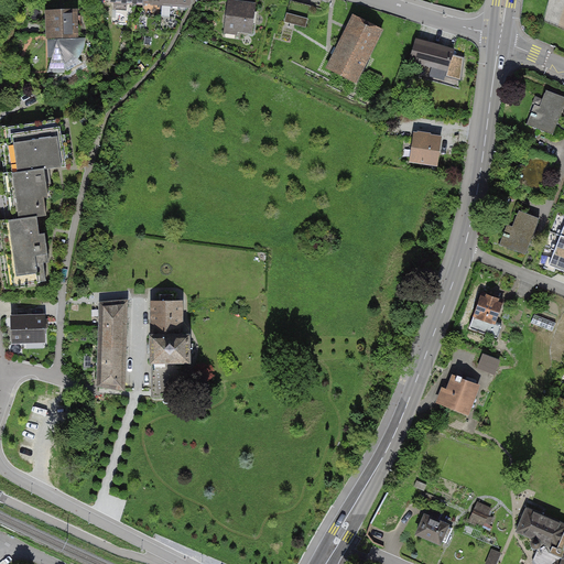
[(258,1),(251,0),(226,0),(223,35),(252,40),(258,1)]
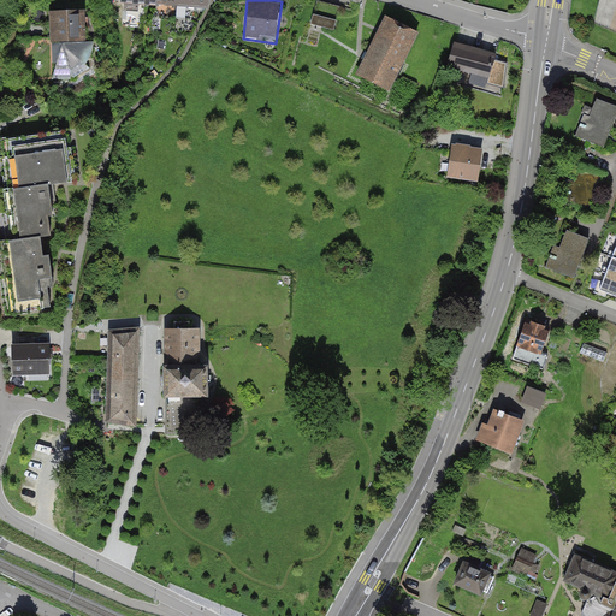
[(90,6),(52,7),(52,73),(92,73),(90,6)]
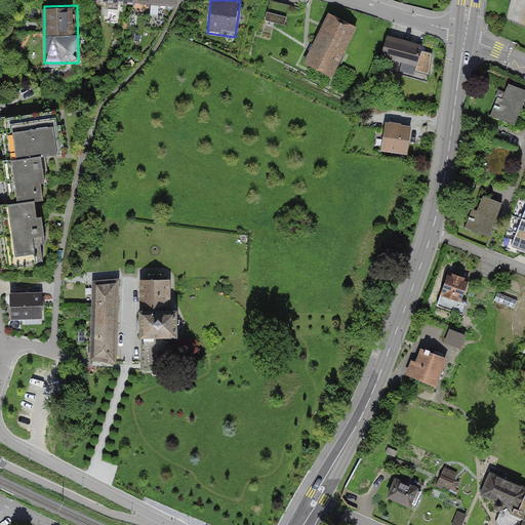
[(356,24),(327,10),(303,62),(331,75),(356,24)]
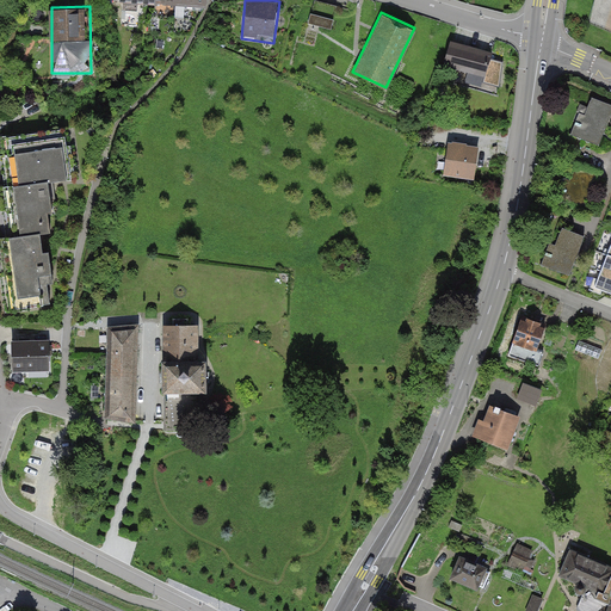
[(310,25),(334,30),(337,20),(313,16),(310,25)]
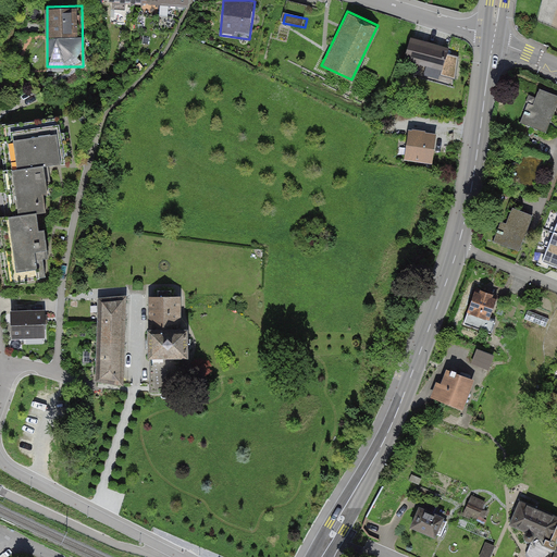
[(449,74),(457,49),(426,39),(419,64),(449,74)]
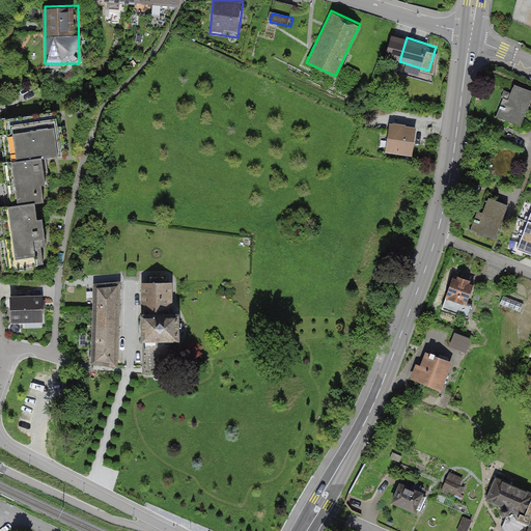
[(530,107),(530,88),(513,82),(499,117),(524,127),(530,107)]
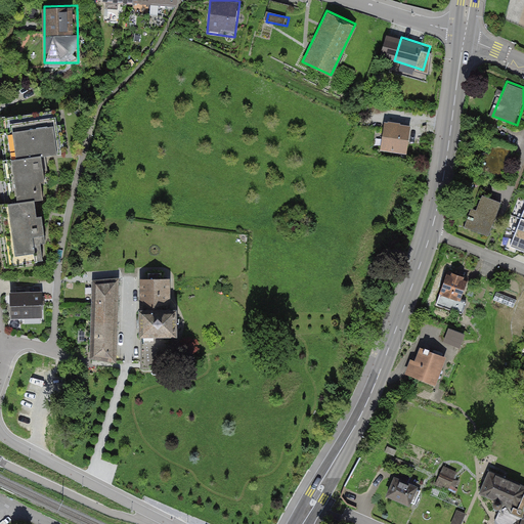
[(56,110),(1,116),(6,157),(61,150),(56,110)]
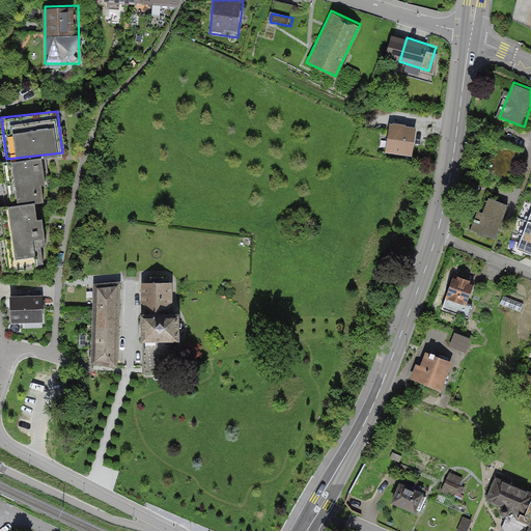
[(412,152),(417,124),(391,120),(386,149),(412,152)]
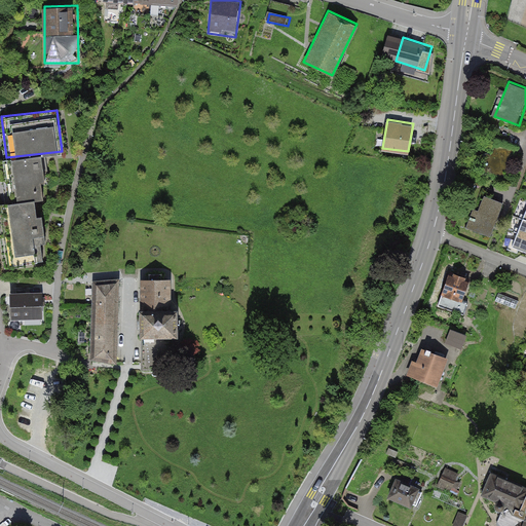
[(519,145),(495,136),(482,172),(505,181),(519,145)]
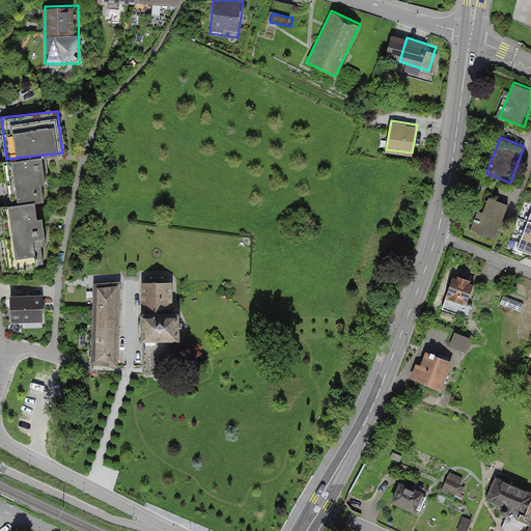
[(44,157),(0,161),(0,204),(6,272),(50,268),(42,182),(46,182),(44,157)]
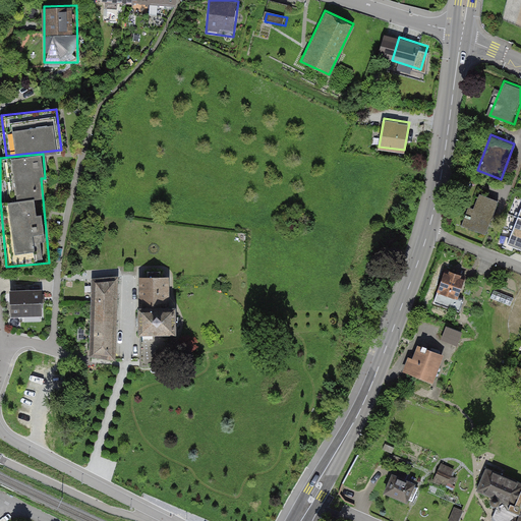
[(487,233),(501,204),(478,193),(466,224),(487,233)]
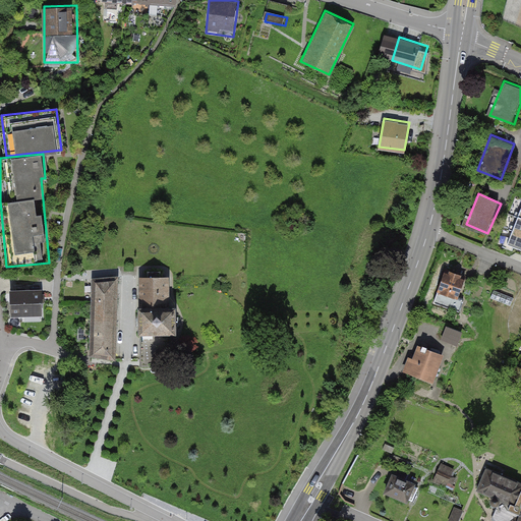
[(520,236),(513,233),(507,246),(520,252),(520,236)]
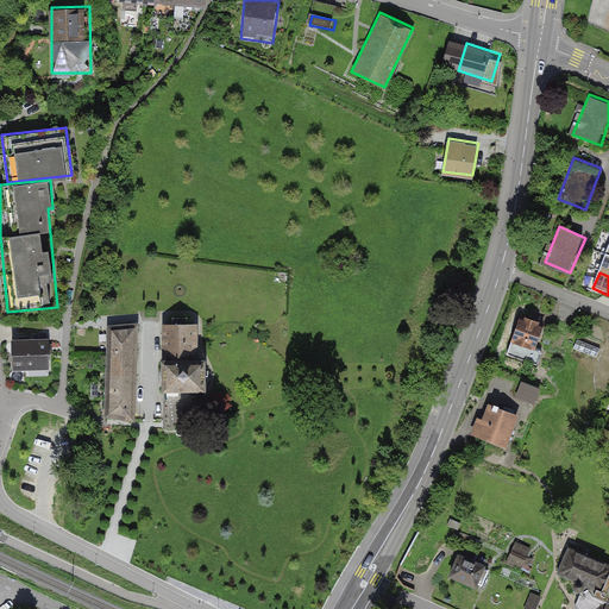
[(553,327),(522,315),(509,351),(540,362),(553,327)]
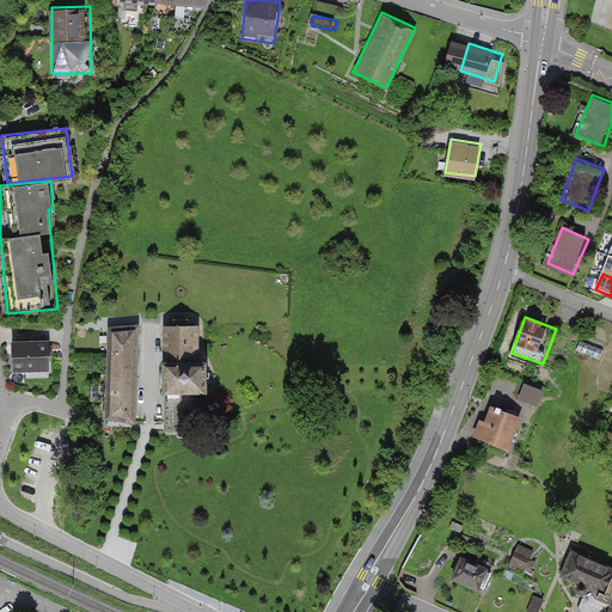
[(139,328),(109,330),(106,418),(135,422),(139,328)]
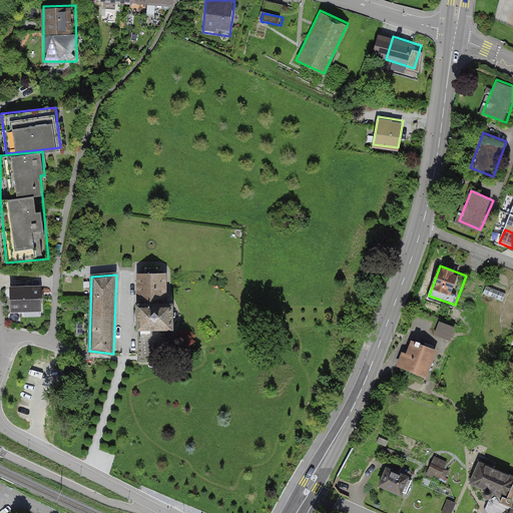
[(164,275),(139,275),(138,336),(171,336),(171,306),(164,306),(164,275)]
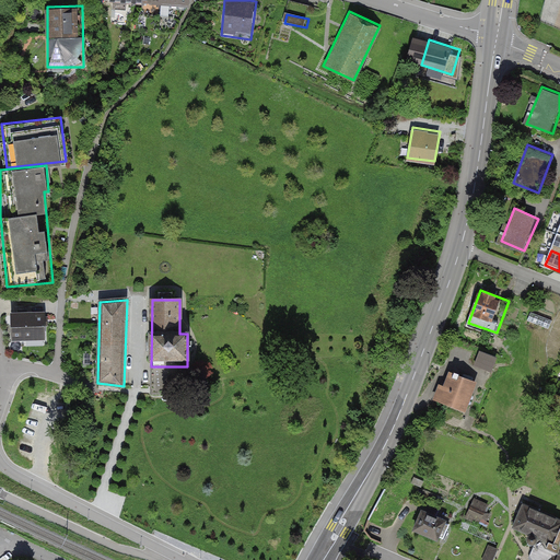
[(12,315),(13,339),(45,338),(44,315),(37,315),(37,306),(18,306),(18,315),(12,315)]
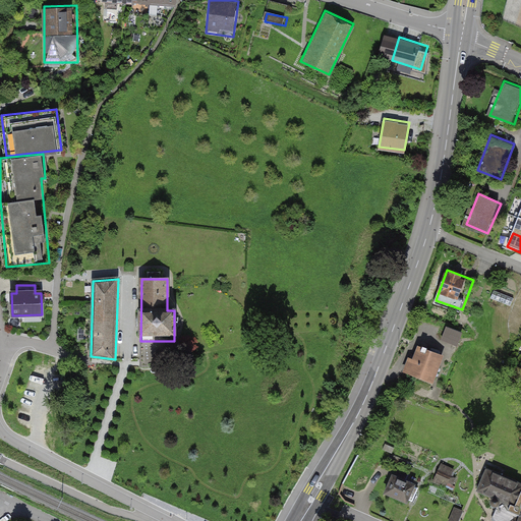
[(514,298),(495,291),(491,298),(511,306),(514,298)]
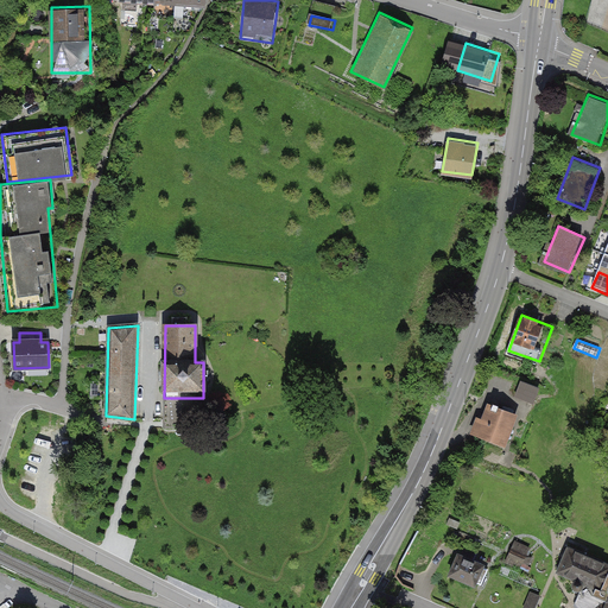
[(542,388),(521,380),(514,396),(534,404),(542,388)]
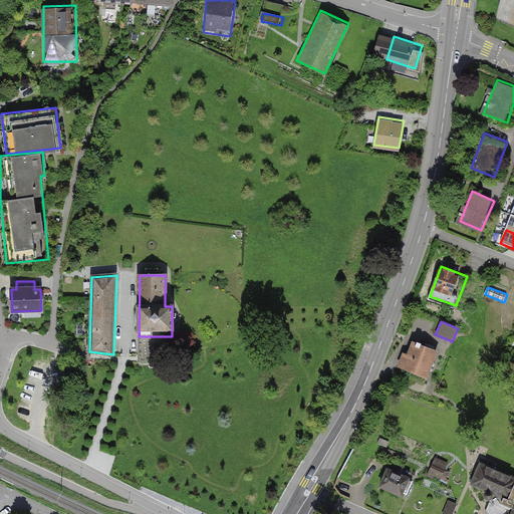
[(439,349),(413,339),(401,368),(427,378),(439,349)]
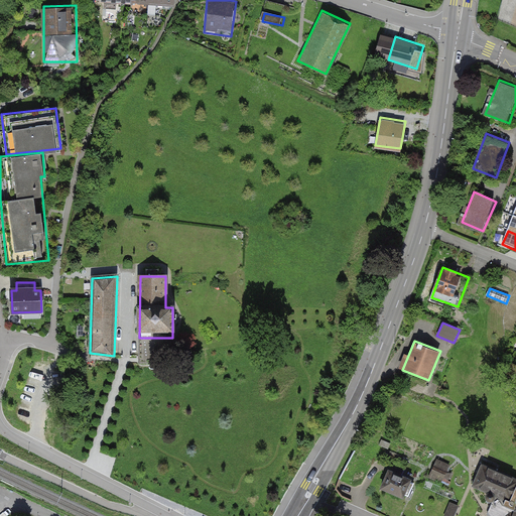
[(515,366),(510,364),(505,375),(515,381),(515,366)]
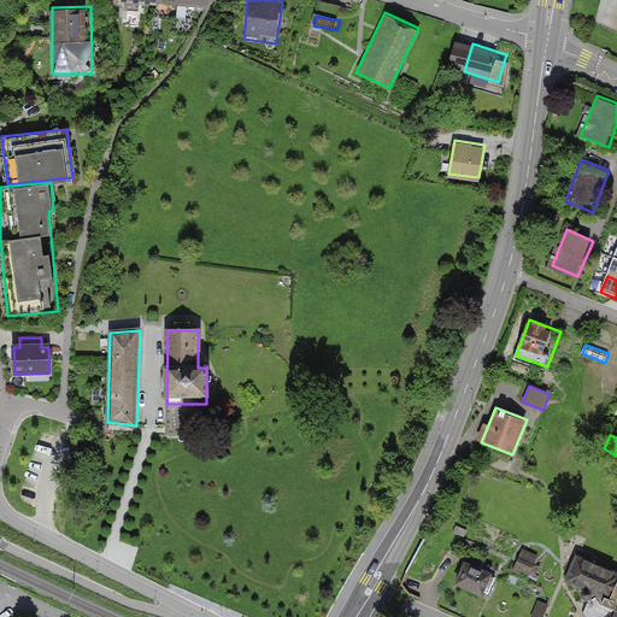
[(616,616),(616,573),(576,556),(565,581),(585,589),(583,591),(582,592),(582,593),(582,595),(583,597),(585,598),(586,598),(587,599),(588,598),(589,599),(583,615),(585,616),(616,616)]
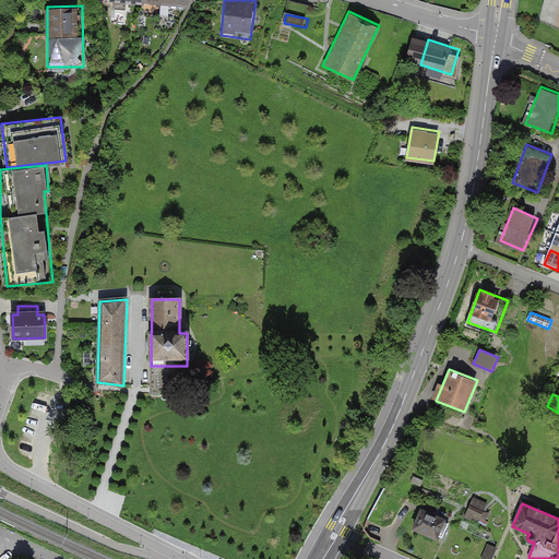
[(488,512),(471,504),(465,518),(478,523),(480,519),(485,521),(488,512)]
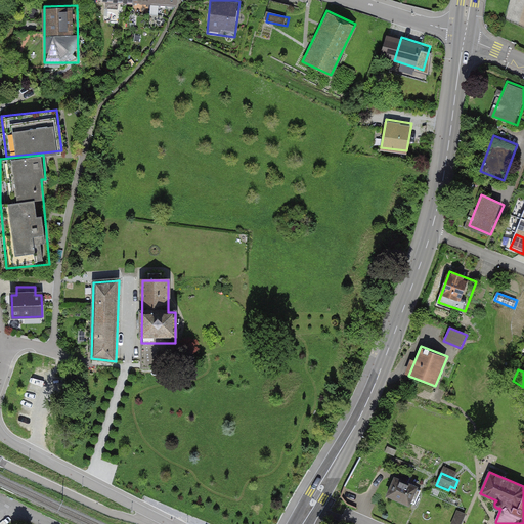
[(395,479),(388,495),(408,505),(410,500),(415,503),(420,491),(416,490),(417,487),(407,483),(409,478),(401,474),(399,480),(395,479)]
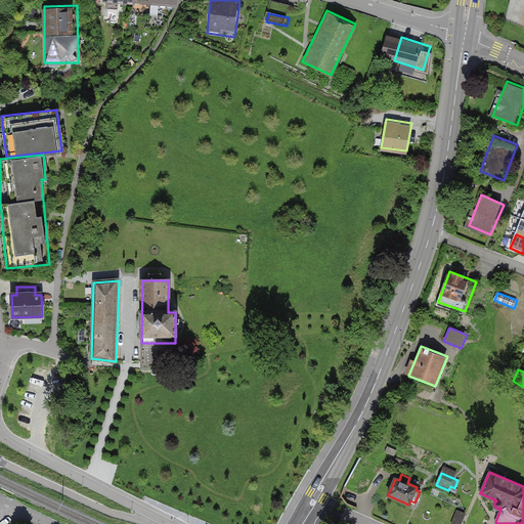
[(452,523),(463,523),(468,514),(459,511),(452,523)]
